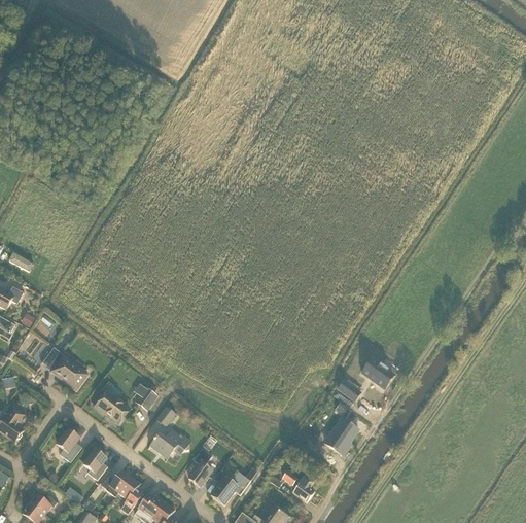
[(32,262),(12,251),(8,258),(28,270),(28,269),(29,269),(30,269),(30,268),(32,266),(32,265),(32,264),(31,264),(32,262)]
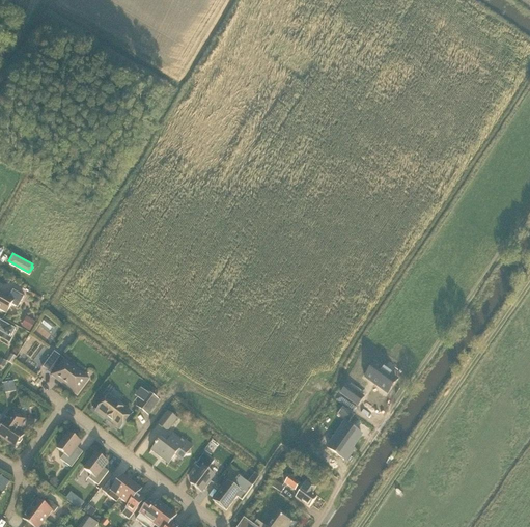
[(0,307),(6,310),(11,302),(17,305),(23,294),(12,287),(8,295),(0,290),(0,307)]
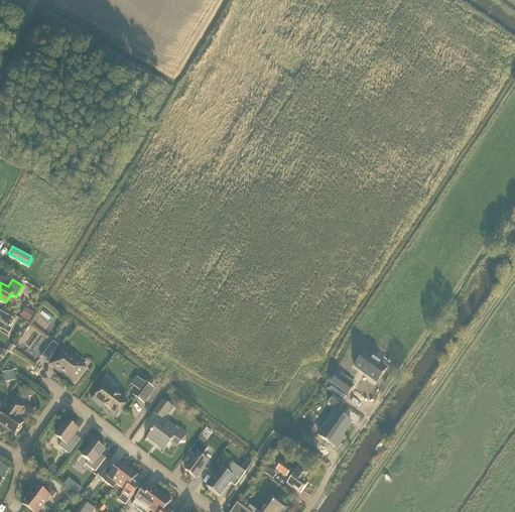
[(25,304),(20,313),(28,318),(33,309),(25,304)]
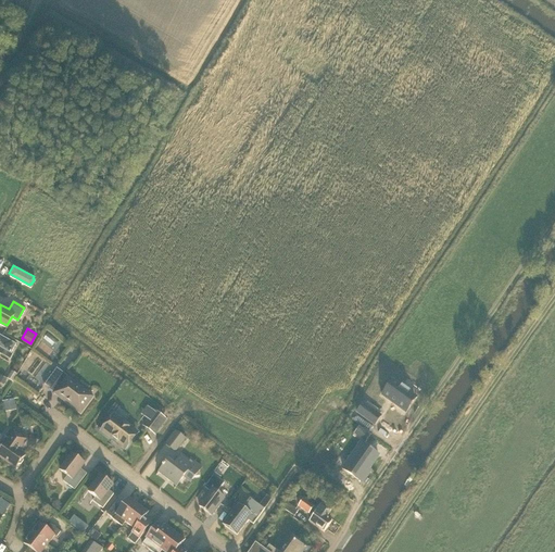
[(8,337),(0,333),(0,345),(10,350),(15,341),(8,337)]
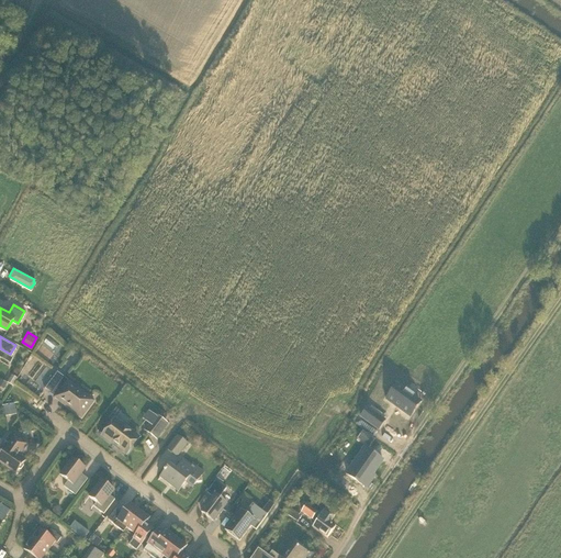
[(80,415),(93,398),(56,370),(44,387),(80,415)]
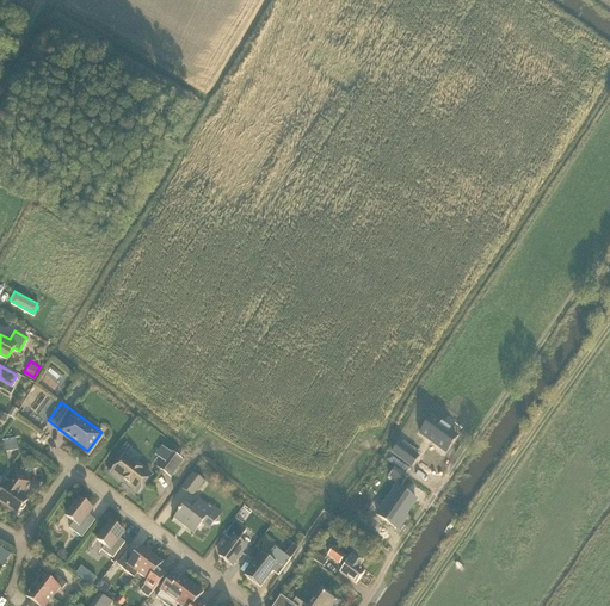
[(13,415),(18,407),(12,403),(7,412),(13,415)]
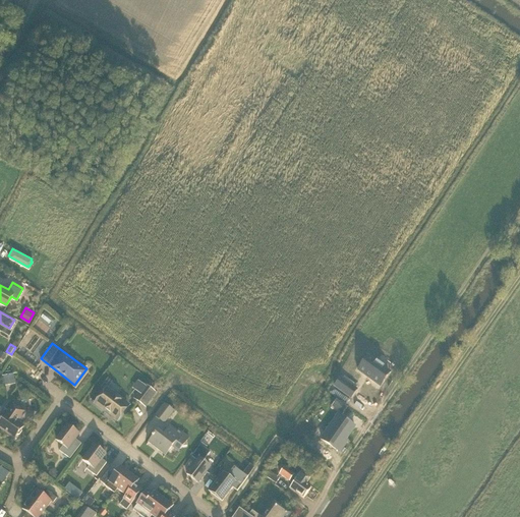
[(388,367),(366,353),(357,367),(378,382),(388,367)]
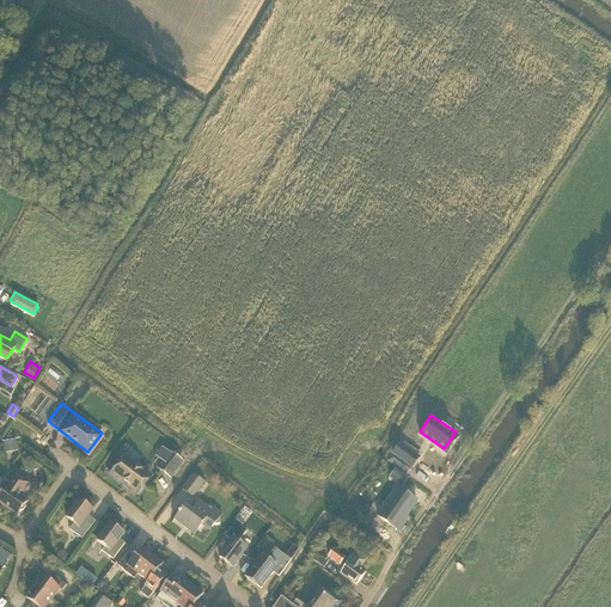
[(6,447),(16,446),(13,435),(4,437),(6,447)]
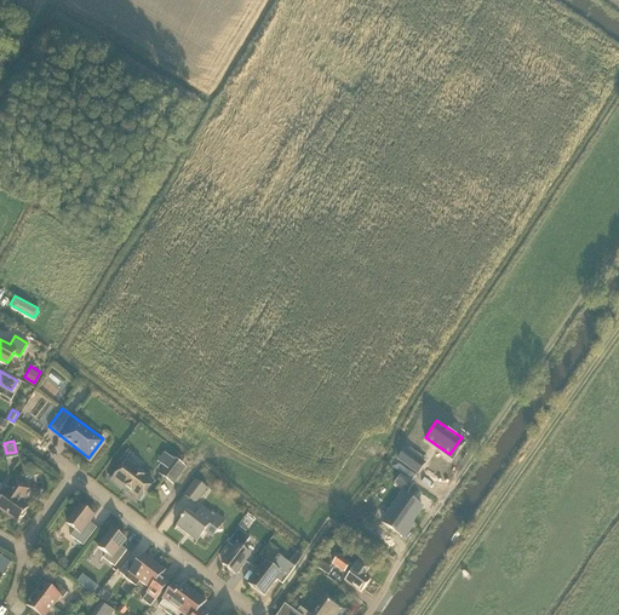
[(424,460),(403,446),(397,457),(417,470),(424,460)]
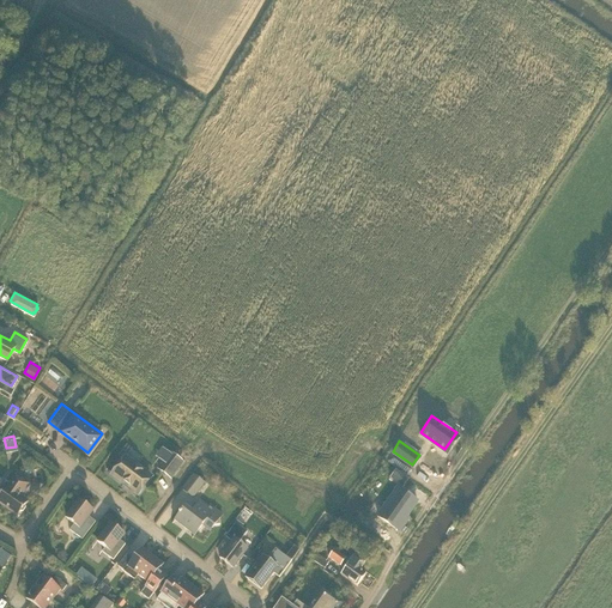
[(132,447),(128,451),(134,456),(139,451),(132,447)]
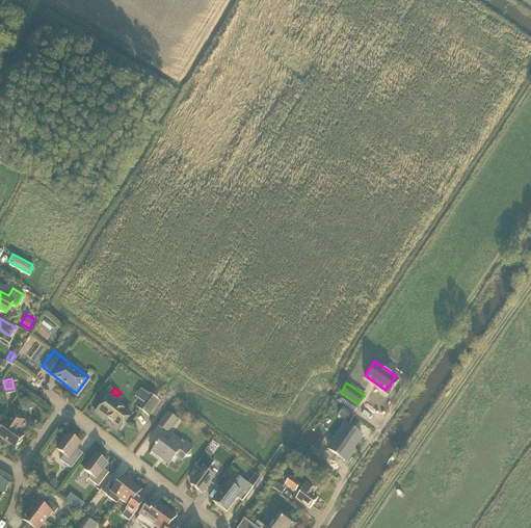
[(147,390),(135,403),(147,413),(158,399),(147,390)]
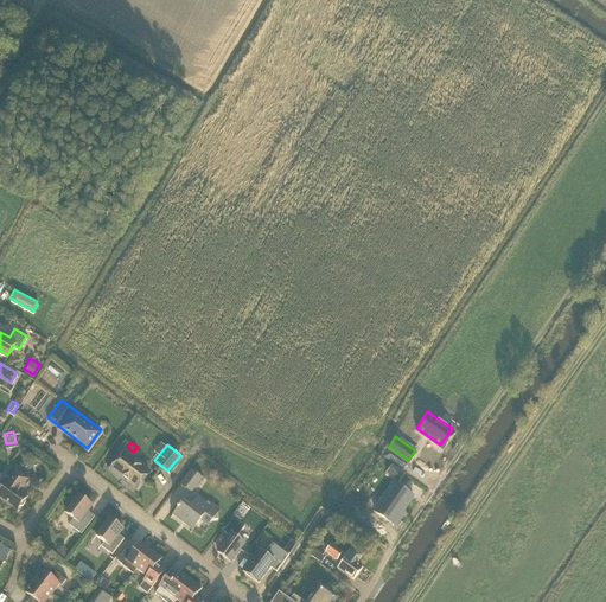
[(136,486),(148,469),(123,450),(112,466),(136,486)]
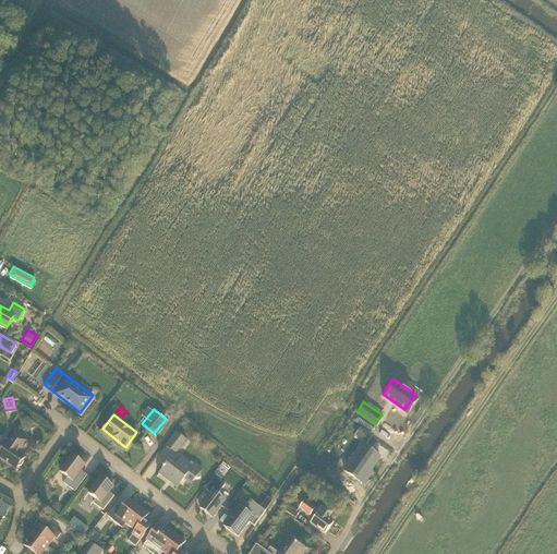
[(21,446),(26,438),(16,431),(19,429),(13,424),(11,428),(10,426),(4,435),(9,437),(5,441),(0,448),(0,456),(15,467),(24,454),(16,449),(20,445),(21,446)]
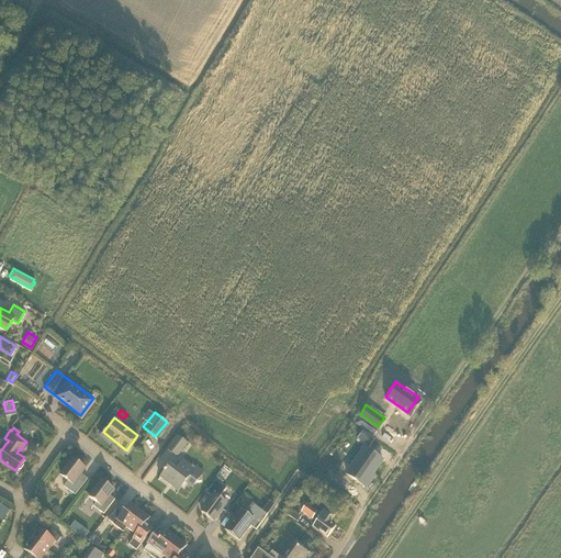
[(362,428),(357,435),(368,443),(372,436),(362,428)]
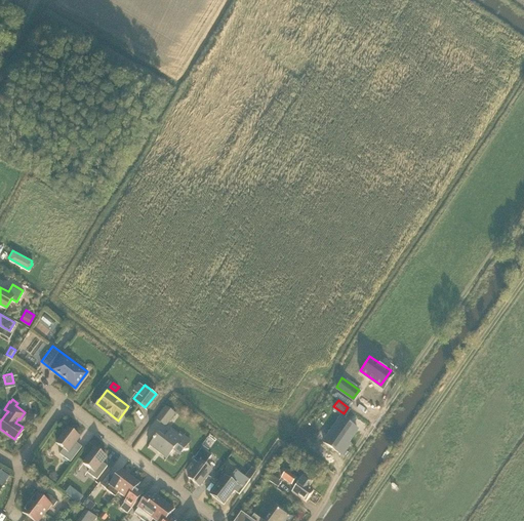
[(165,424),(174,410),(164,403),(154,416),(165,424)]
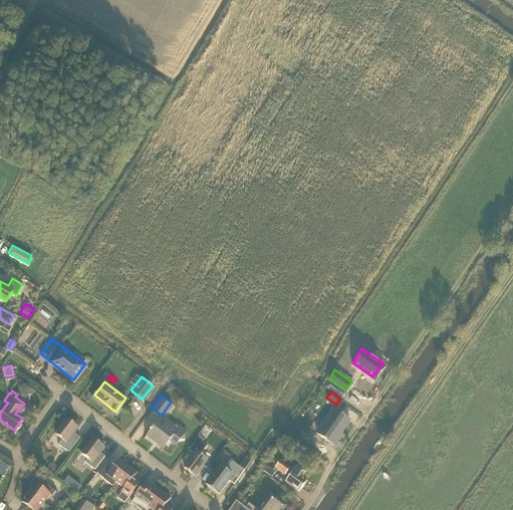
[(333,406),(316,430),(331,441),(331,442),(349,418),(333,406)]
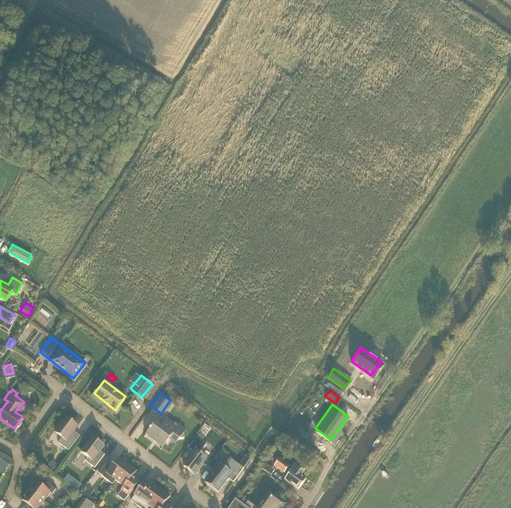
[(61,435),(58,440),(68,448),(79,433),(73,428),(77,423),(66,415),(55,430),(61,435)]
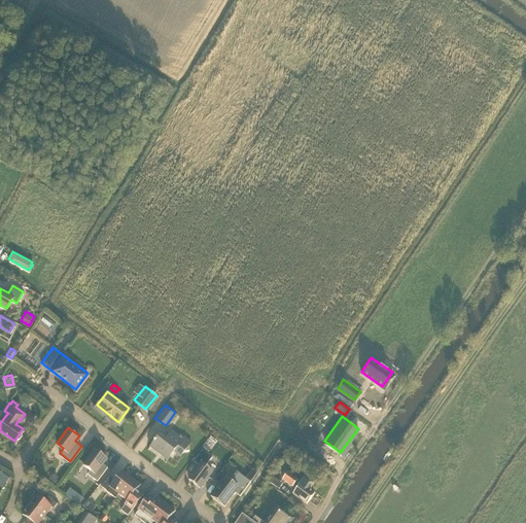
[(187,444),(190,440),(183,434),(181,438),(171,429),(164,438),(159,433),(149,445),(167,457),(173,449),(179,454),(183,449),(188,449),(187,444)]
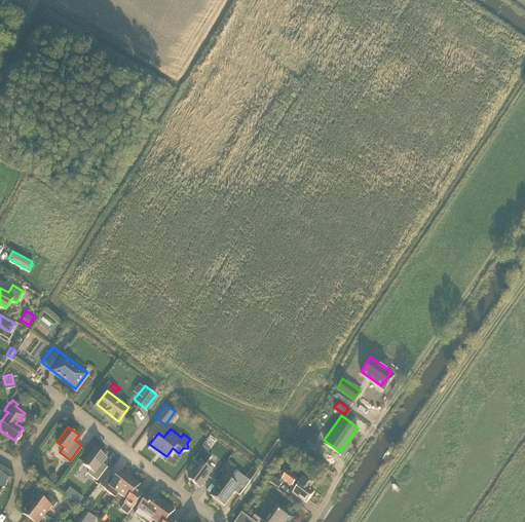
[(211,468),(204,462),(212,453),(201,446),(193,457),(198,461),(188,476),(198,484),(211,468)]
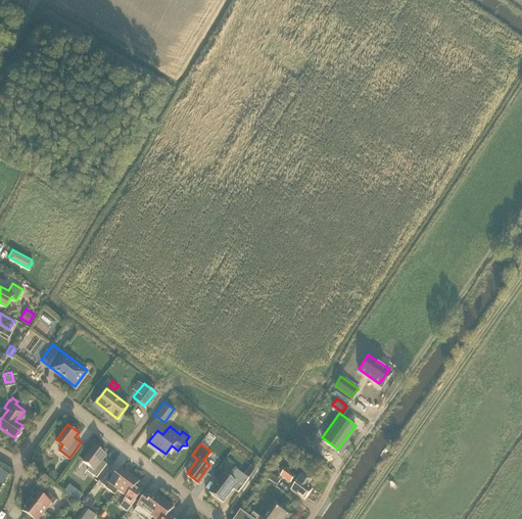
[(83,460),(89,465),(87,468),(96,475),(106,462),(101,458),(105,453),(94,444),(83,460)]
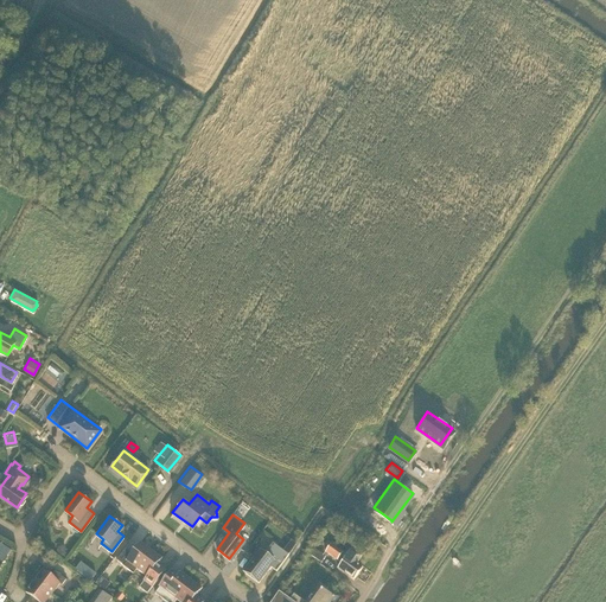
[(116,557),(122,562),(132,569),(135,565),(136,565),(151,546),(139,538),(139,539),(131,550),(125,545),(116,557)]
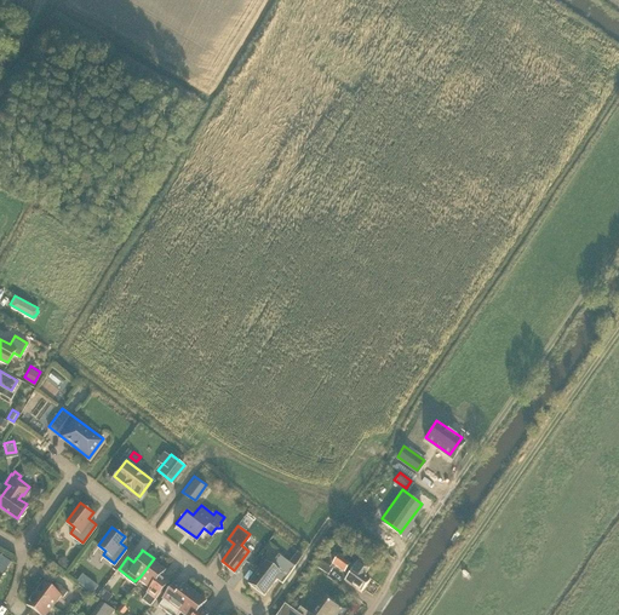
[(247,581),(263,592),(275,576),(281,581),(293,564),(278,551),(269,563),(264,559),(247,581)]
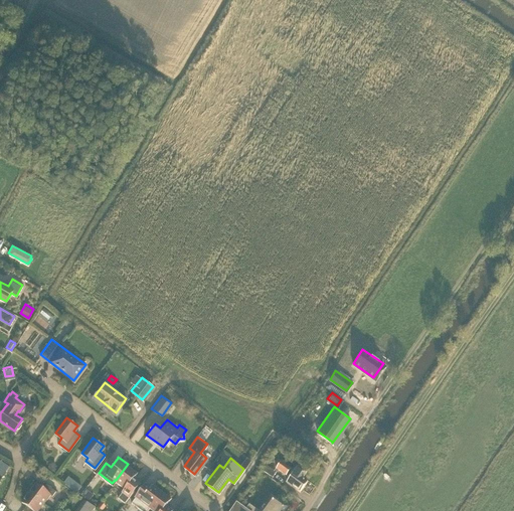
[(301,476),(306,469),(298,464),(294,469),(280,459),(276,466),(289,475),(286,480),(300,489),(307,479),(301,476)]
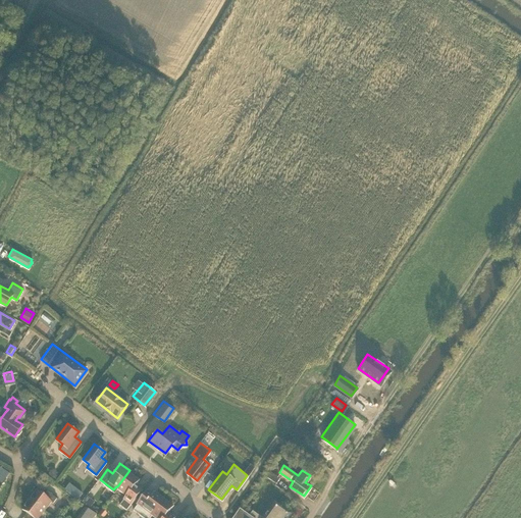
[(135,482),(138,478),(139,478),(129,470),(117,486),(125,494),(118,503),(125,508),(138,493),(142,487),(135,482)]
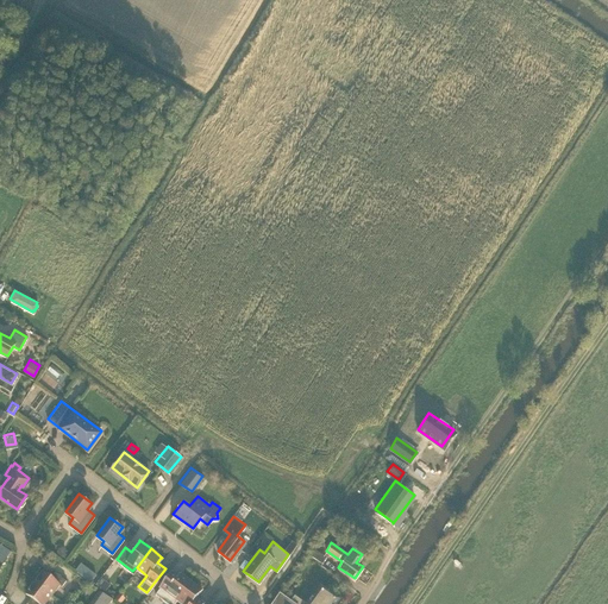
[(326,555),(315,548),(312,554),(321,561),(326,555)]
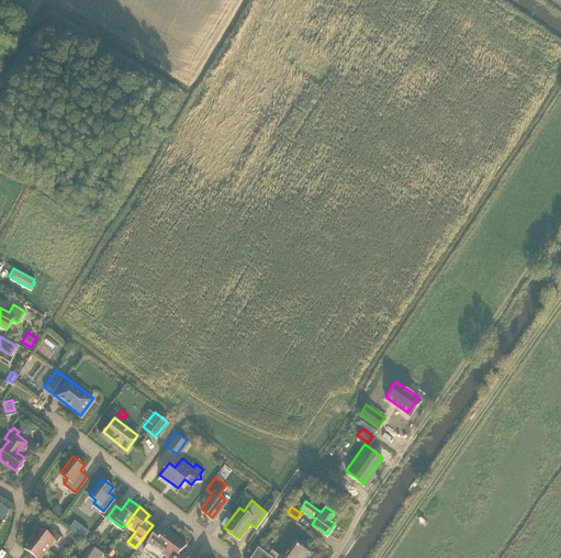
[(47,524),(43,529),(38,526),(31,536),(46,548),(54,538),(56,539),(60,534),(47,524)]
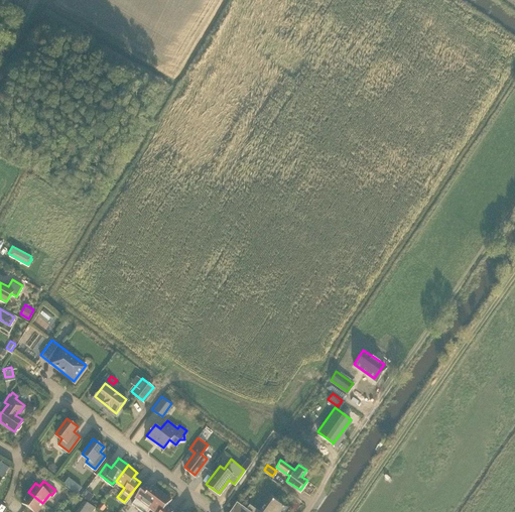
[(74,481),(70,487),(77,492),(81,486),(74,481)]
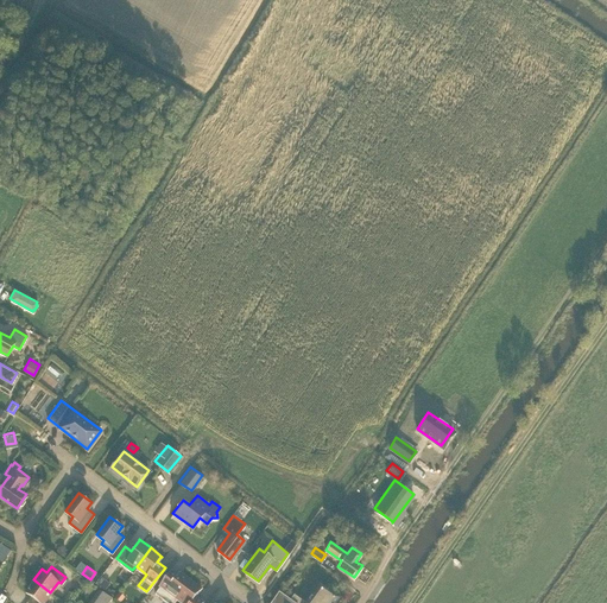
[(178,572),(171,567),(158,584),(159,584),(157,589),(163,594),(165,589),(176,597),(190,578),(179,570),(178,572)]
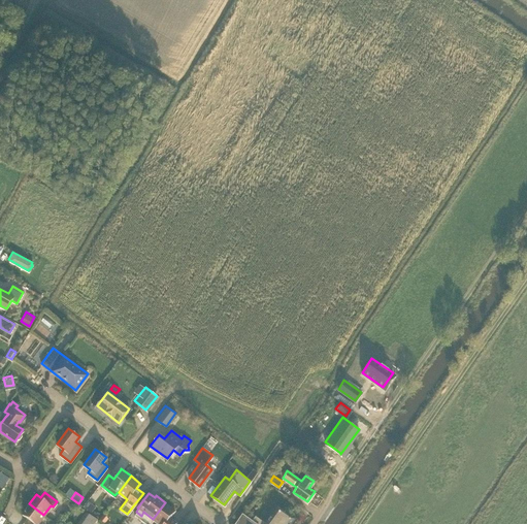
[(173,523),(176,521),(169,516),(174,510),(165,502),(153,519),(158,523),(157,523),(173,523)]
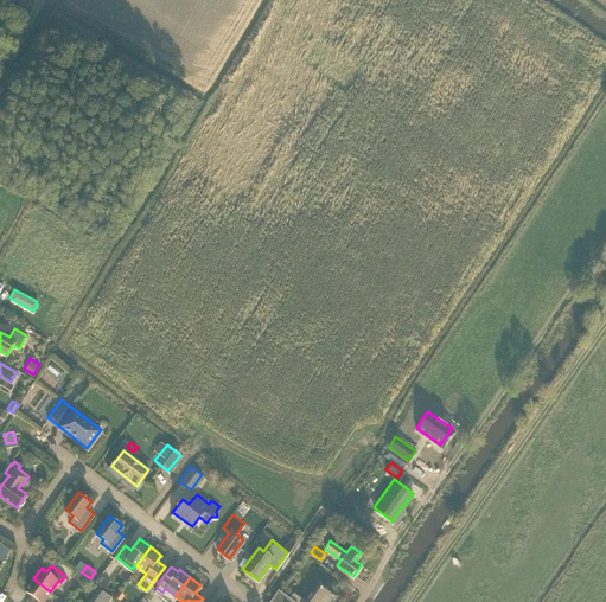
[(31,594),(26,600),(30,601),(42,601),(43,601),(50,591),(33,578),(25,589),(31,594)]
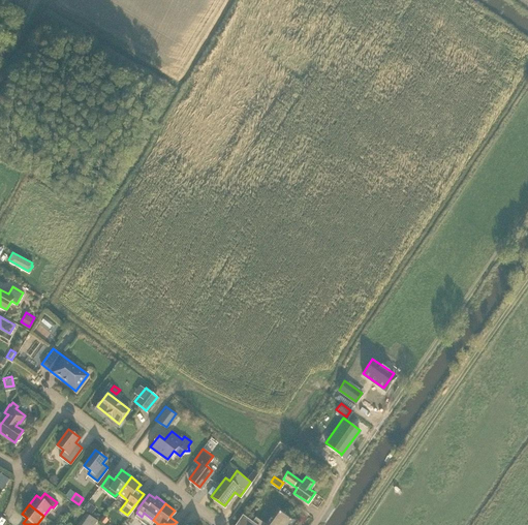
[(242,515),(235,524),(291,524),(296,519),(277,506),(266,523),(255,516),(251,521),(242,515)]
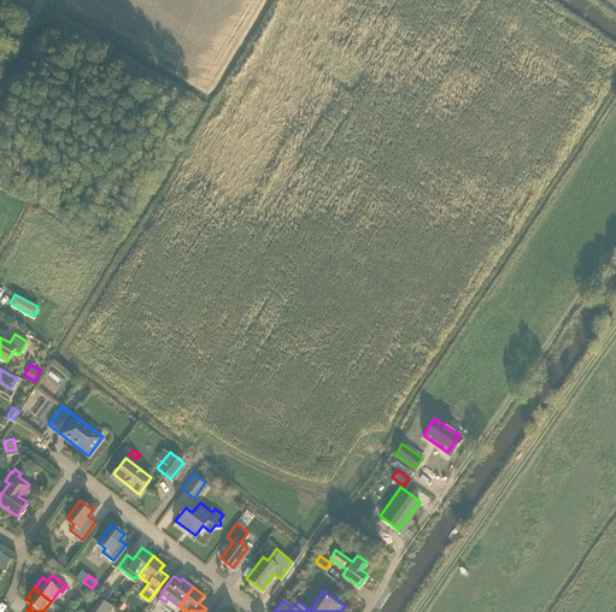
[(107,611),(113,605),(100,595),(88,611),(107,611)]
